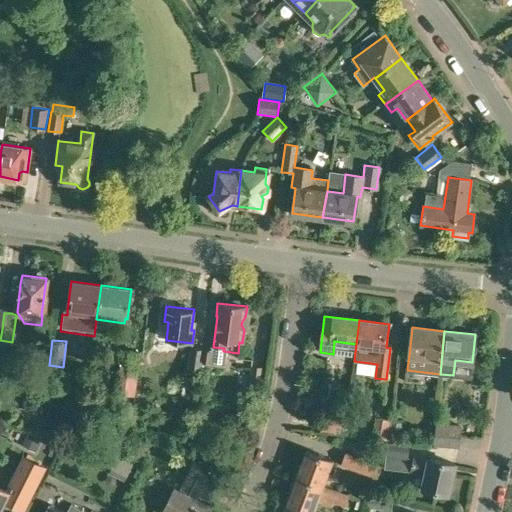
[(204,349),(189,347),(187,368),(201,370),(202,362),(204,349)]
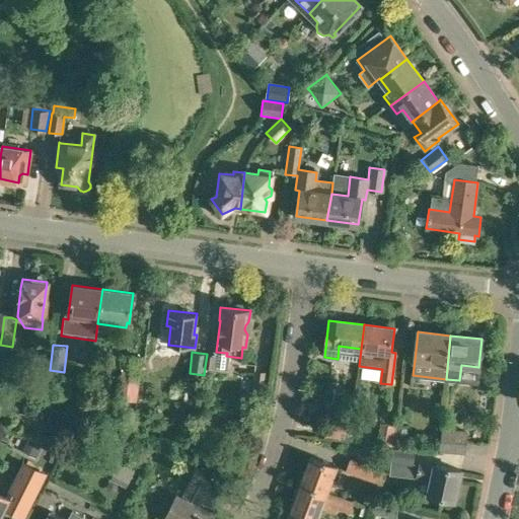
[(118,396),(135,398),(140,356),(124,354),(118,396)]
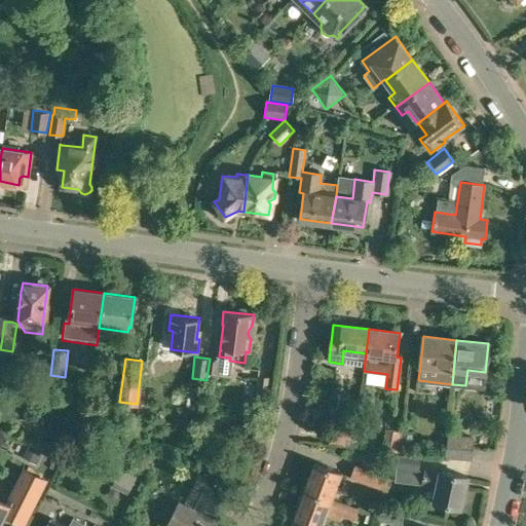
[(210,359),(208,372),(217,373),(219,360),(210,359)]
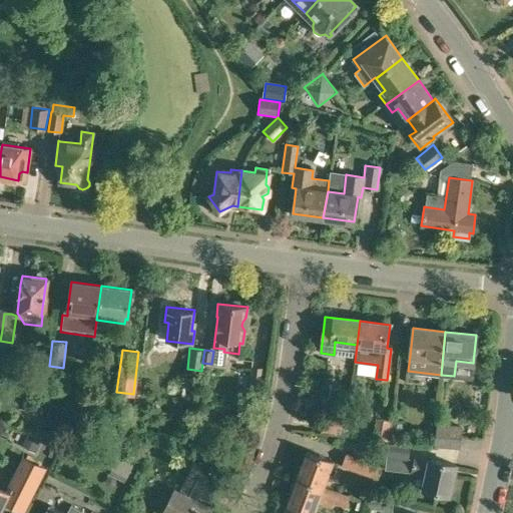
[(14,406),(12,417),(22,420),(25,409),(14,406)]
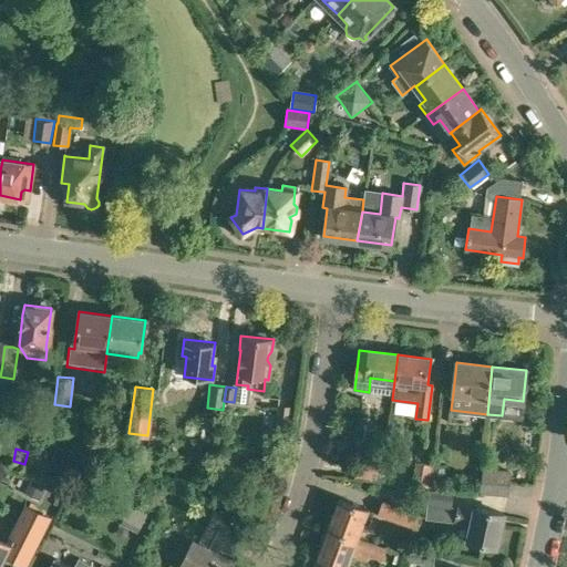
[(380,481),(382,459),(356,456),(354,478),(380,481)]
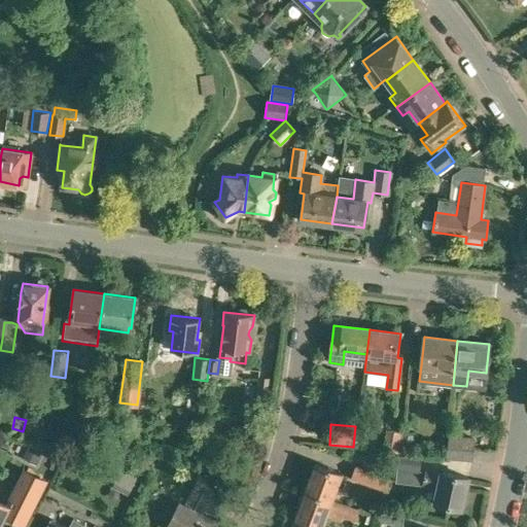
[(398,453),(401,432),(386,429),(383,450),(398,453)]
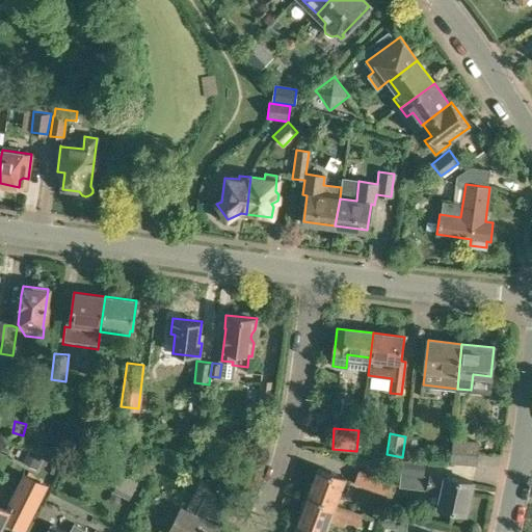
[(417,459),(420,436),(405,434),(403,457),(417,459)]
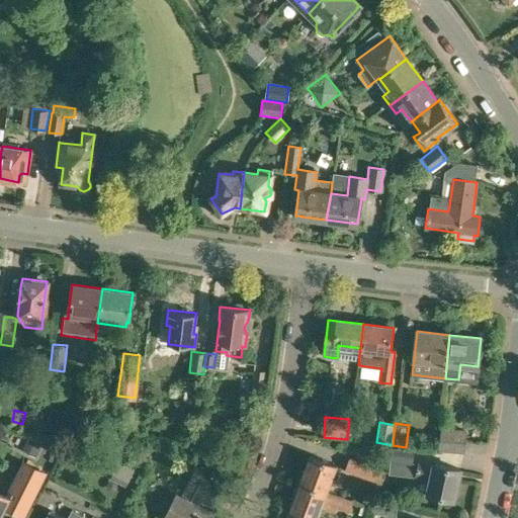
[(463,453),(465,433),(441,431),(439,451),(463,453)]
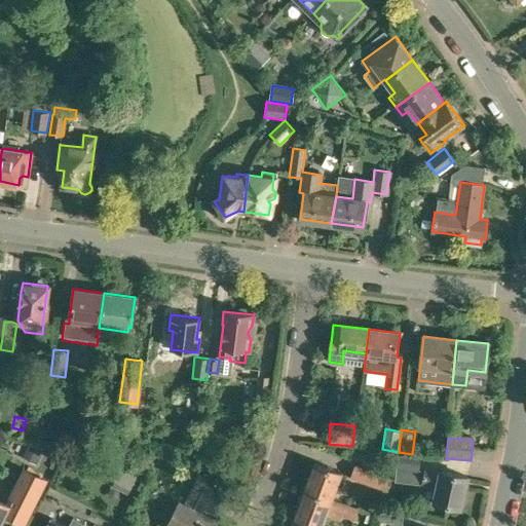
[(35,465),(42,451),(30,446),(23,459),(35,465)]
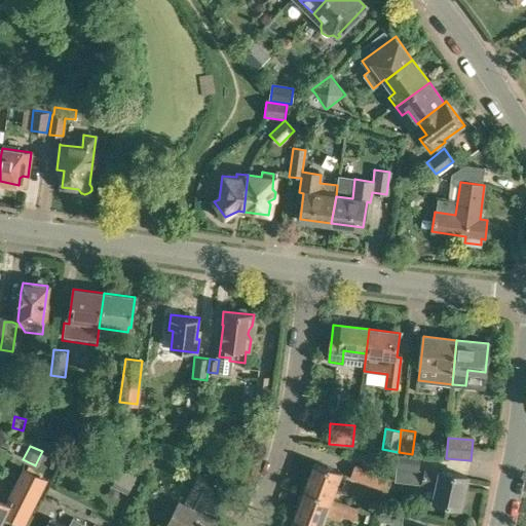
[(397,454),(396,468),(395,481),(421,484),(421,485),(437,488),(435,501),(460,508),(466,479),(424,470),(419,470),(420,457),(397,454)]
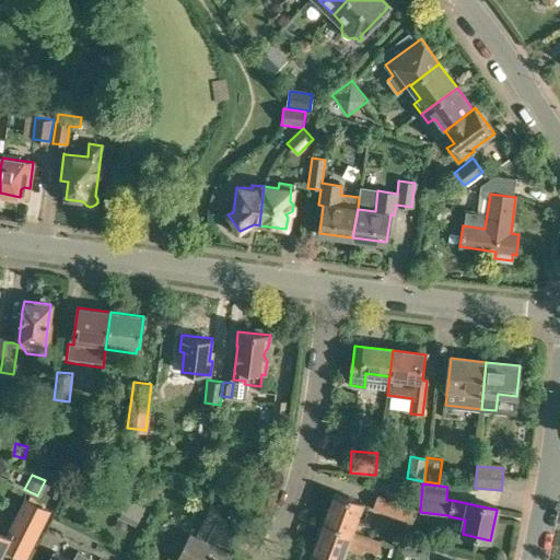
[(334,493),(324,523),(352,533),(358,517),(363,520),(368,505),(334,493)]
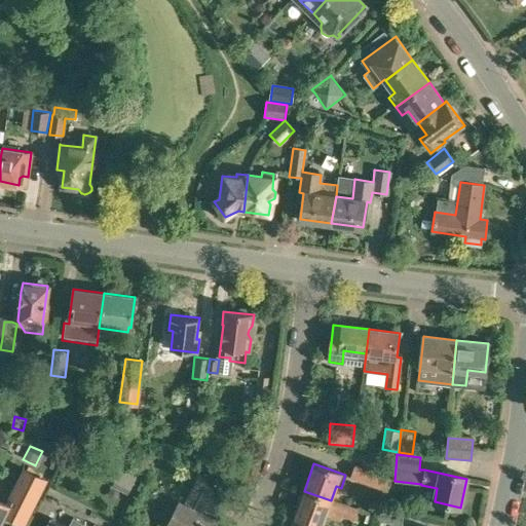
[(384,490),(388,477),(354,464),(349,478),(384,490)]
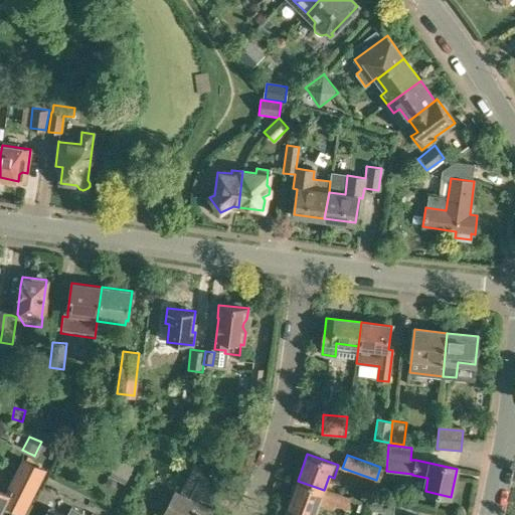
[(193,468),(185,484),(195,489),(200,479),(203,473),(193,468)]
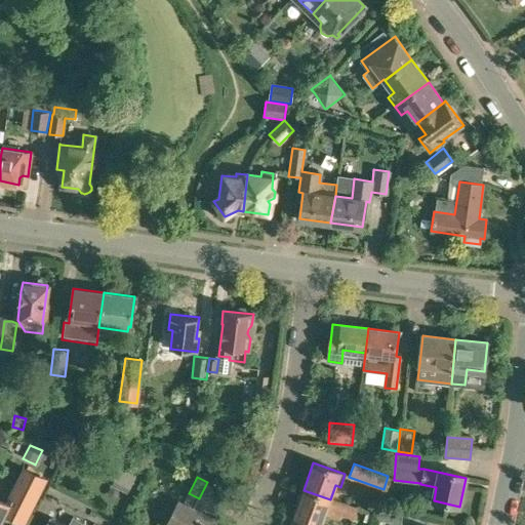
[(304,490),(293,519),(310,524),(320,524),(325,513),(339,518),(340,514),(353,519),(356,509),(330,499),(304,490)]
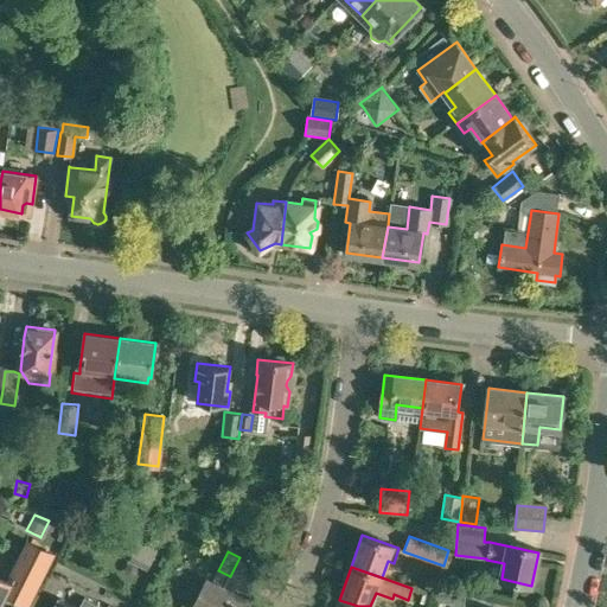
[(0,602),(10,583),(0,577),(0,602)]
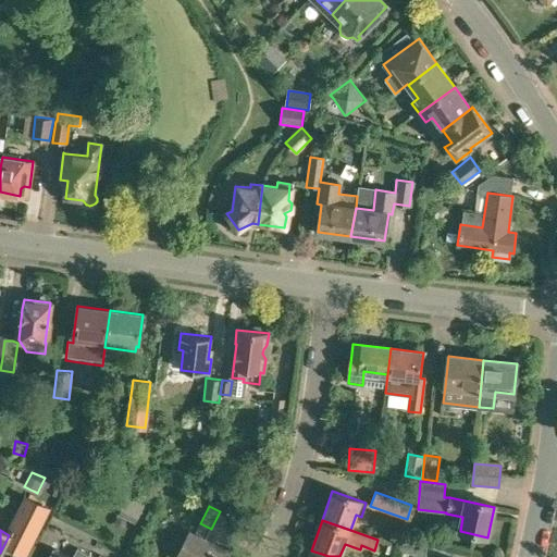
[(189,530),(176,556),(227,556),(231,551),(213,542),(207,539),(195,533),(189,530)]
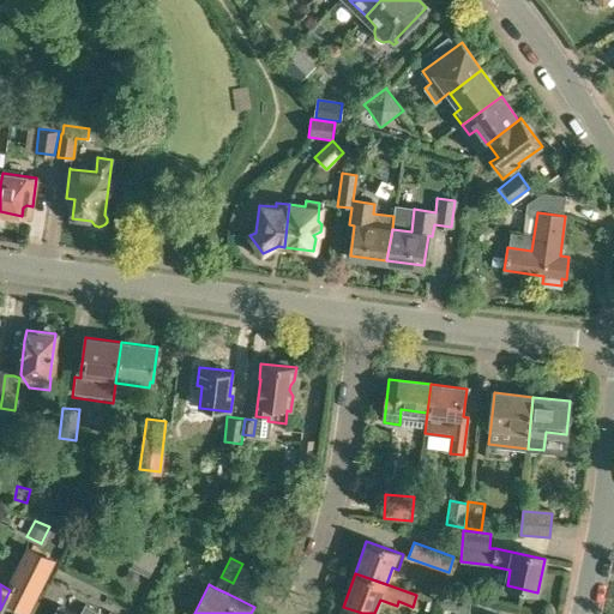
[(468,613),(471,597),(445,591),(440,607),(468,613)]
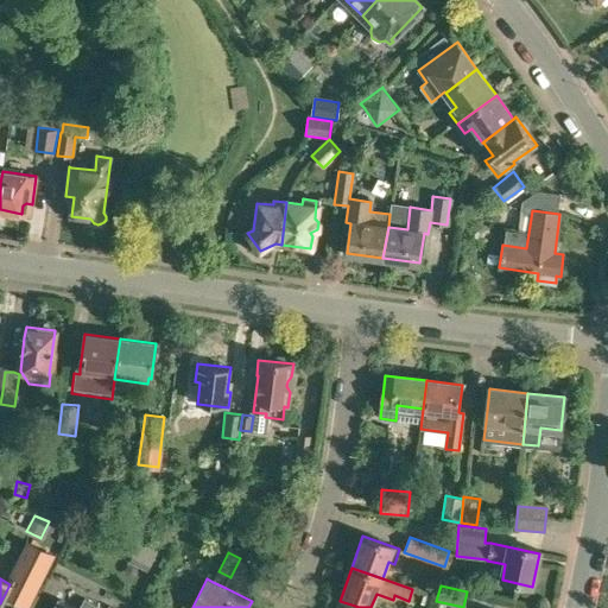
[(103,607),(83,597),(78,607),(61,599),(55,607),(103,607)]
